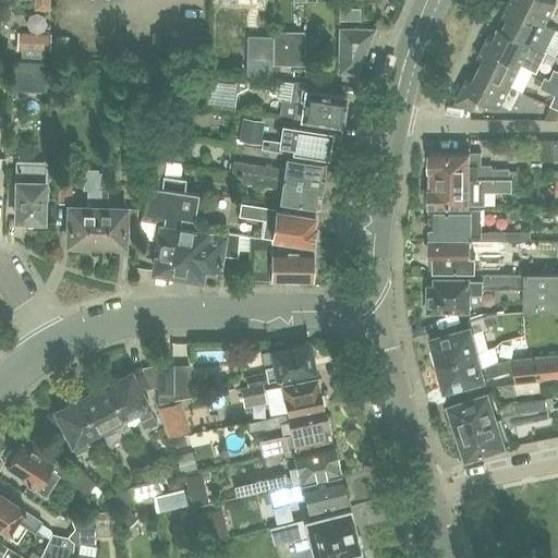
[(48,10),(48,0),(34,0),(35,10),(48,10)]
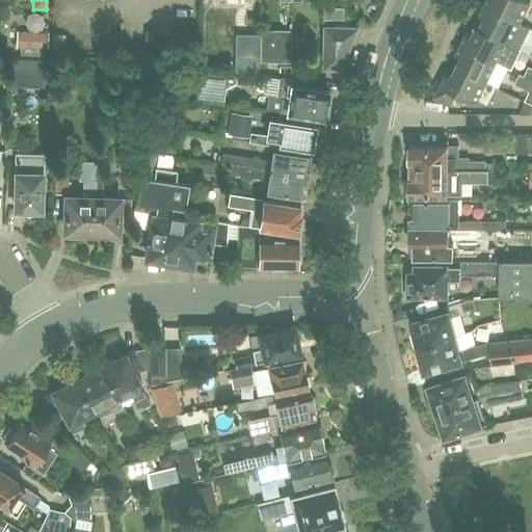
[(486,0),(484,5),(520,23),(530,2),(526,0),(486,0)]
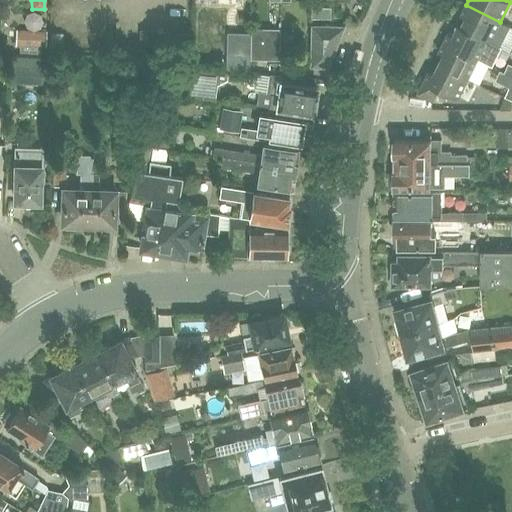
[(458,25),(490,41),(490,42),(499,46),(509,27),(500,22),(466,5),(461,14),(466,17),(461,26),(458,25)]
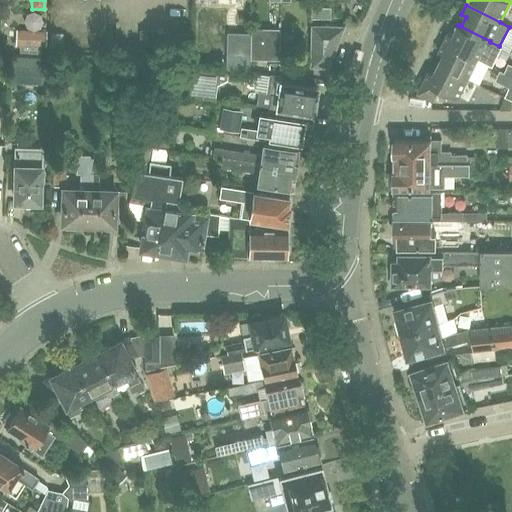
[(329,6),(311,6),(311,17),(329,17),(329,6)]
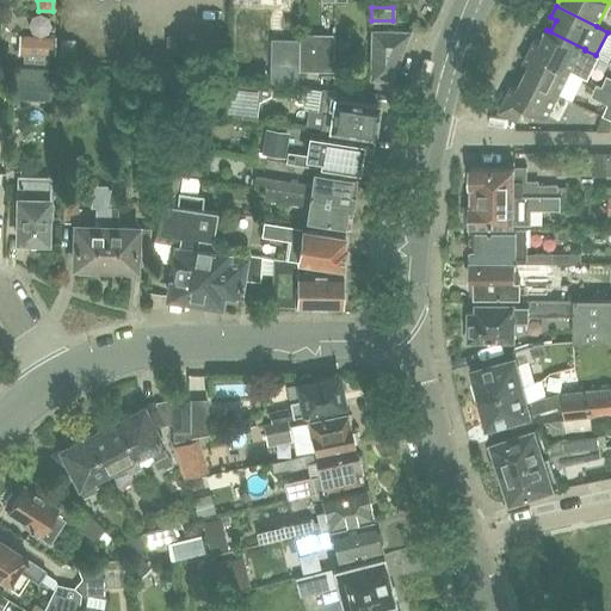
[(56,39),(45,38),(45,30),(20,30),(19,56),(56,57),(56,39)]
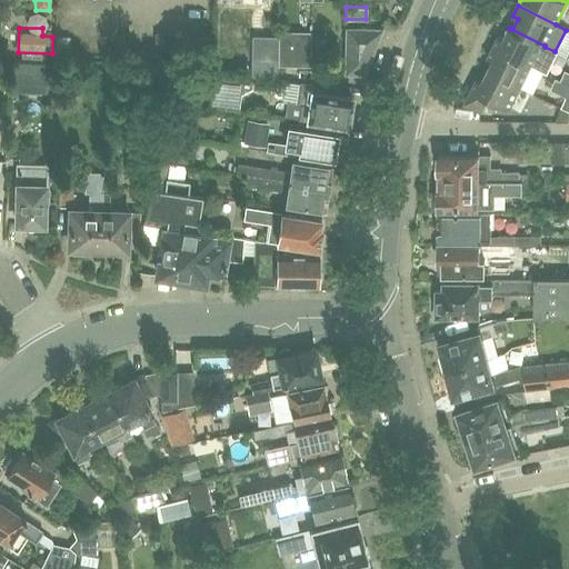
[(498,37),(493,47),(531,66),(541,45),(545,47),(545,46),(509,28),(503,39),(498,37)]
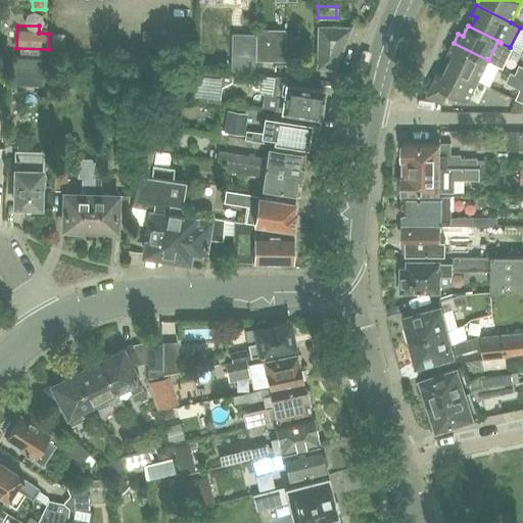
[(350,28),(317,27),(317,67),(334,68),(350,28)]
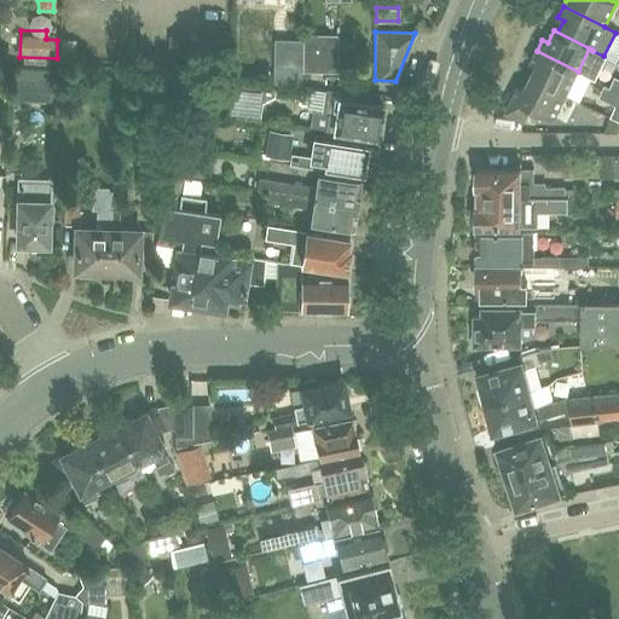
[(302,74),(337,74),(337,51),(302,50),(302,74)]
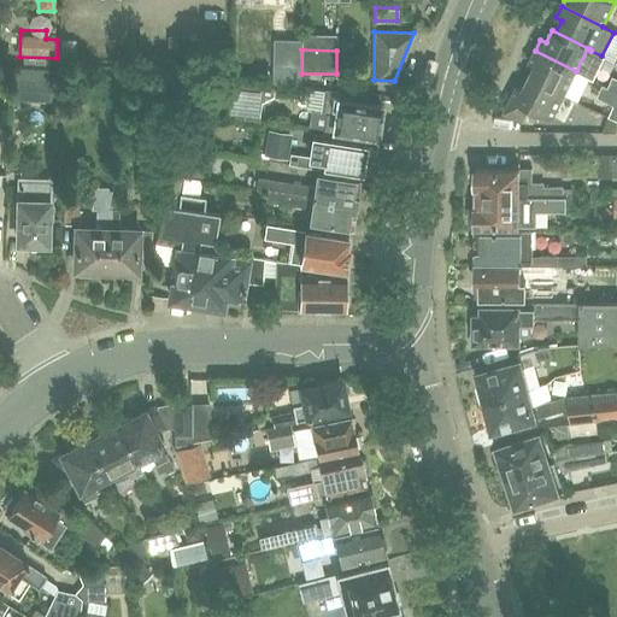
[(535,65),(529,77),(564,94),(576,71),(535,51),(529,62),(535,65)]
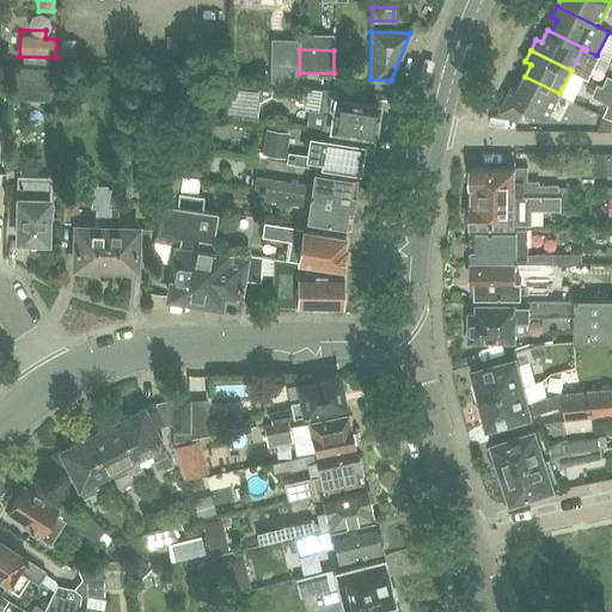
[(50,72),(8,71),(7,99),(49,102),(50,72)]
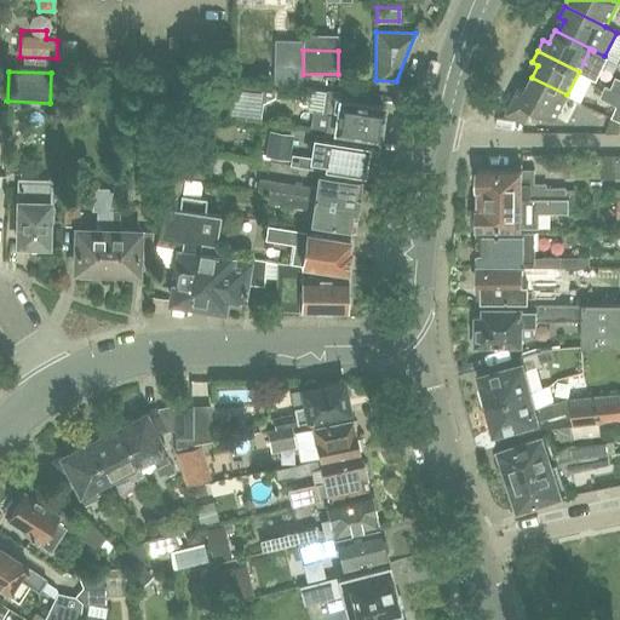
[(567,95),(532,78),(526,90),(520,86),(506,112),(524,120),(530,107),(555,119),(567,95)]
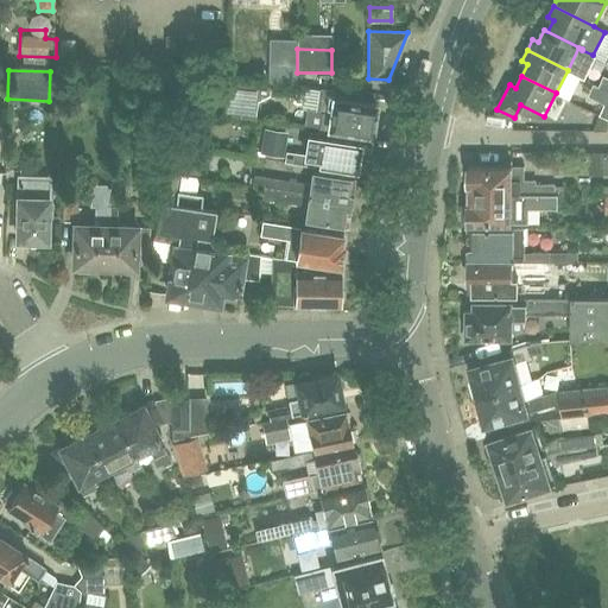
[(257,86),(257,82),(226,82),(226,116),(255,120),(259,102),(271,96),(272,87),(257,86)]
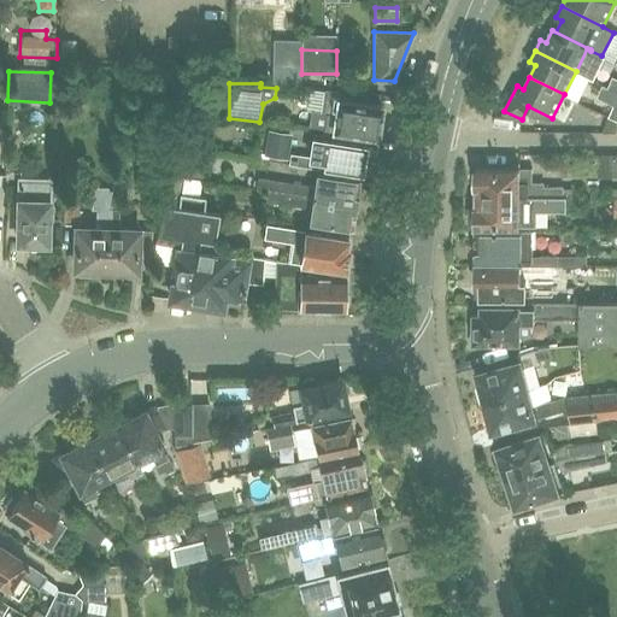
[(322,116),(327,117),(324,129),(376,137),(377,128),(378,128),(380,122),(382,121),(383,113),(381,112),(381,106),(340,100),(341,93),(325,90),(322,116)]
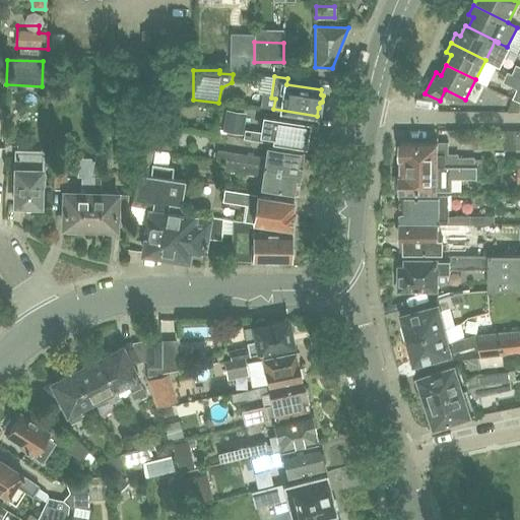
[(243,134),(247,113),(228,110),(223,131),(243,134)]
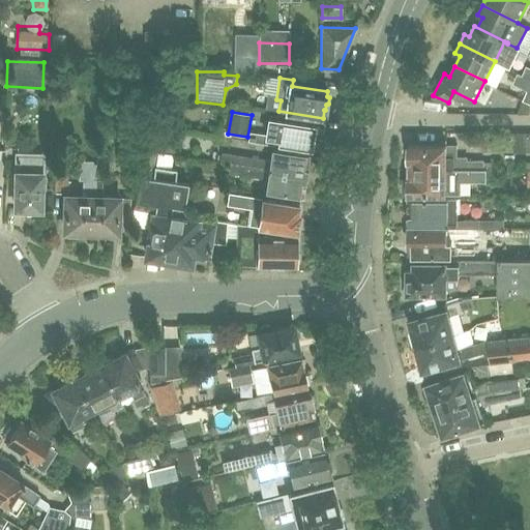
[(249,135),(248,142),(274,146),(274,143),(310,148),(311,143),(317,144),(323,140),(324,134),(320,127),(284,122),(285,118),(270,116),(267,135),(249,133),(249,135)]
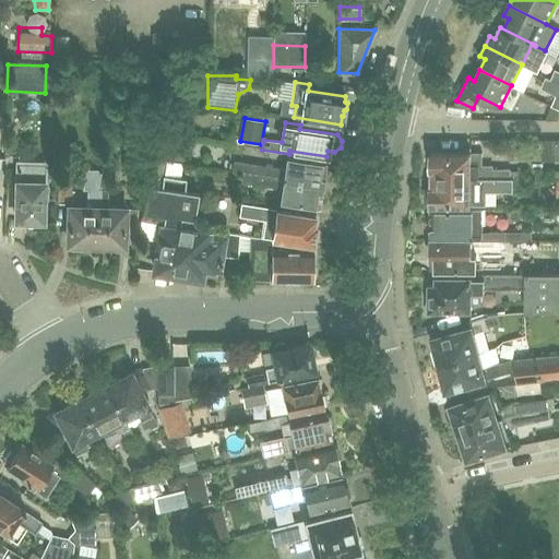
[(558,140),(543,140),(543,161),(558,161),(558,140)]
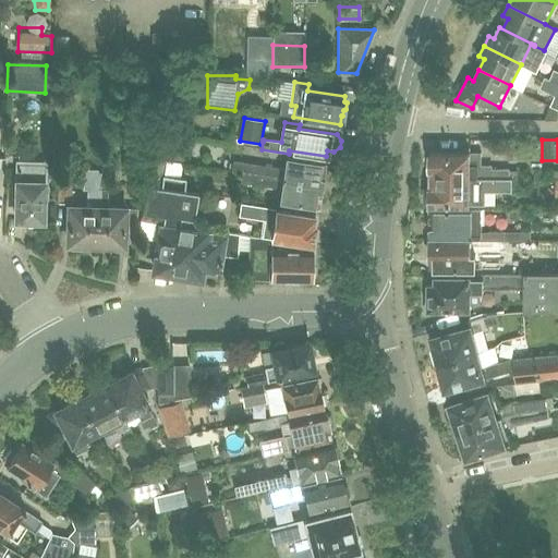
[(481,153),(431,153),(429,169),(431,169),(431,180),(504,181),(511,181),(511,170),(493,170),(493,167),(481,167),(481,153)]
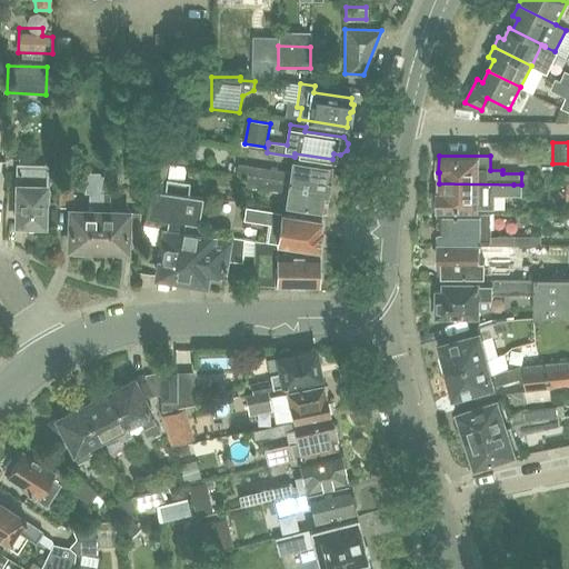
[(241,176),(248,177),(328,188),(331,167),(292,161),(290,172),(242,166),(241,176)]
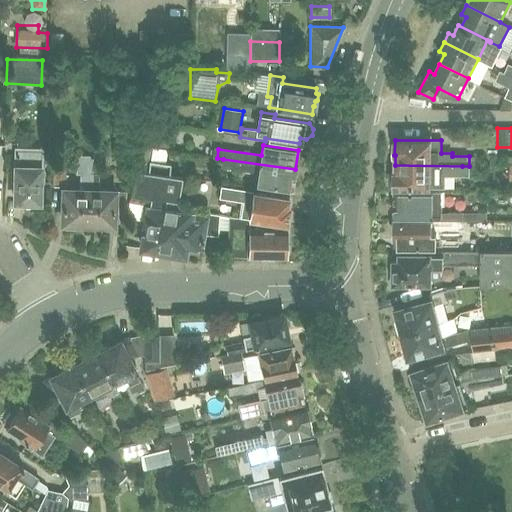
[(140,148),(136,170),(136,171),(149,174),(152,150),(140,148)]
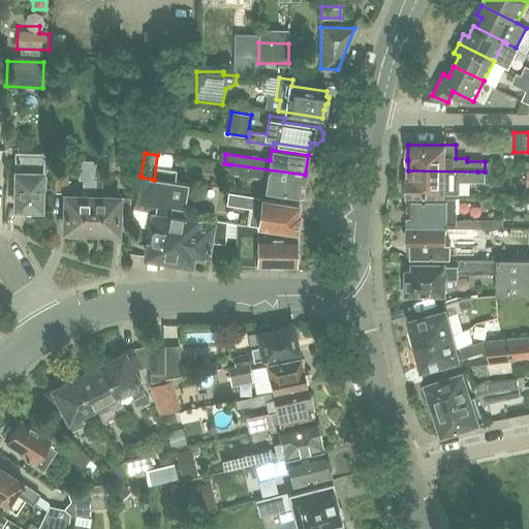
[(40,209),(41,174),(29,174),(29,161),(17,161),(16,208),(26,209),(26,213),(38,213),(38,209),(40,209)]
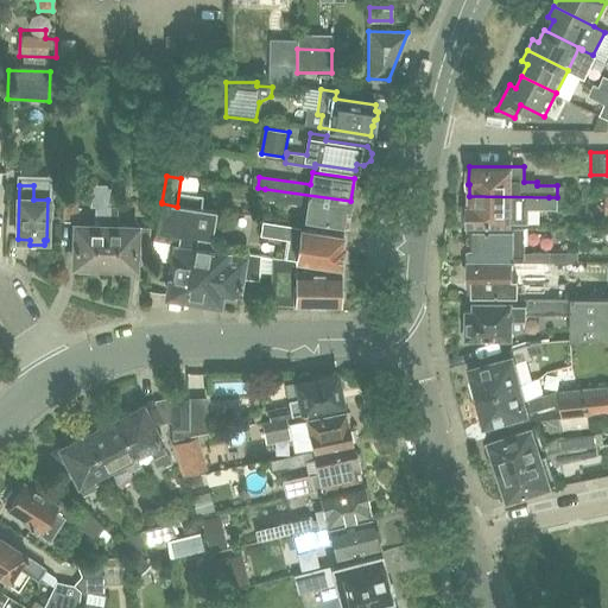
[(92,266),(105,266),(106,207),(109,187),(92,185),(90,209),(95,208),(95,219),(99,219),(99,226),(75,226),(74,265),(77,265),(76,270),(92,270),(92,266)]
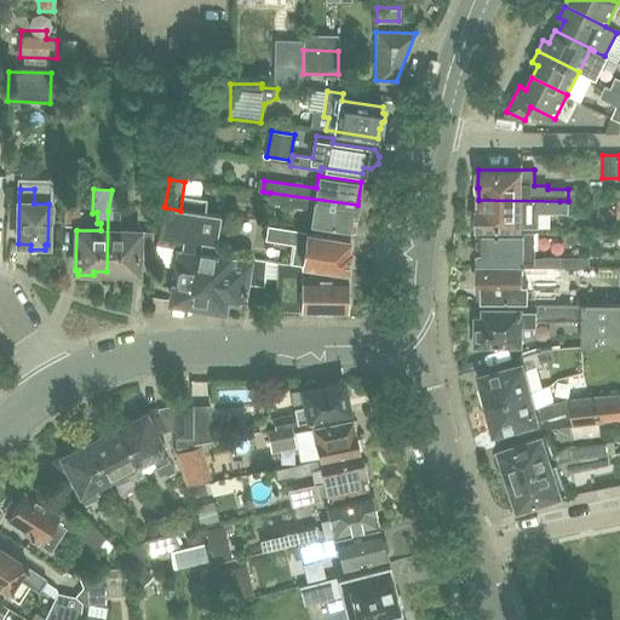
[(357,205),(270,193),(268,204),(313,211),(310,223),(354,230),(357,205)]
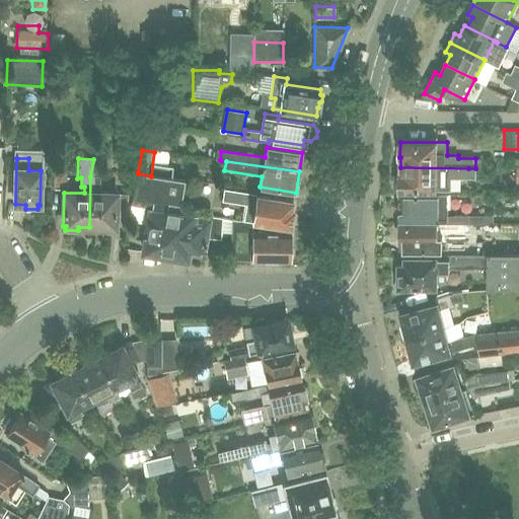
[(399,191),(438,191),(448,192),(448,177),(468,175),(468,168),(400,167),(400,174),(399,174),(399,176),(395,176),(395,189),(399,189),(399,191)]
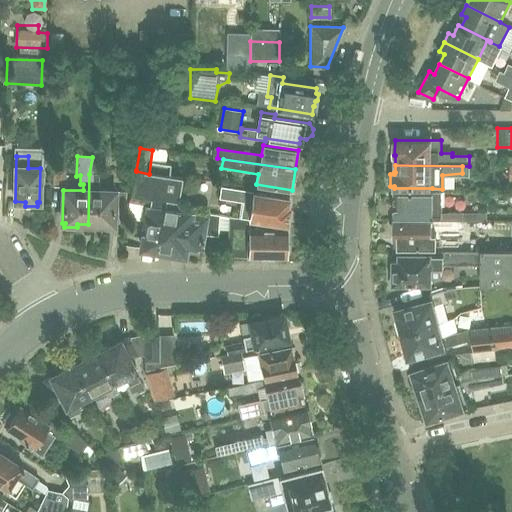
[(189,216),(190,211),(178,209),(183,179),(135,172),(130,202),(148,206),(141,249),(183,255),(184,250),(198,252),(204,218),(189,216)]
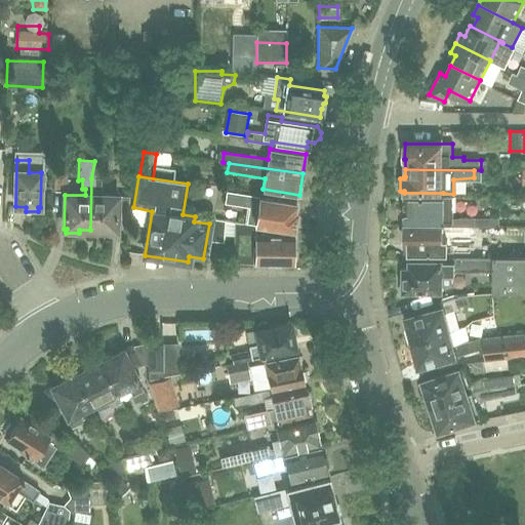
[(91,178),(90,230),(101,230),(101,234),(114,234),(114,231),(116,231),(117,216),(125,216),(126,196),(97,195),(97,190),(102,190),(102,178),(91,178)]
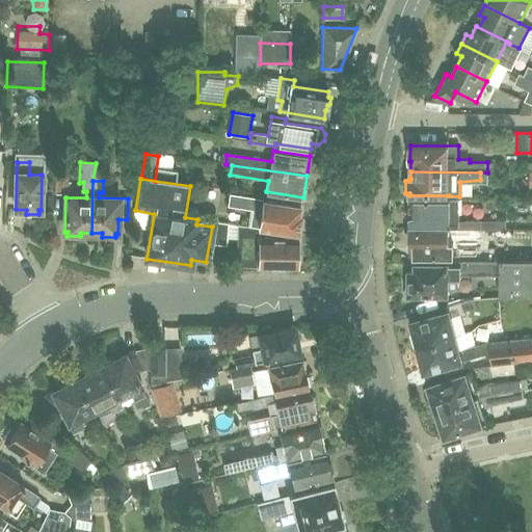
[(302,228),(303,221),(300,218),(301,214),(298,214),(300,205),(231,194),(229,206),(250,210),(248,225),(250,225),(295,233),(298,233),(298,230),(302,228)]
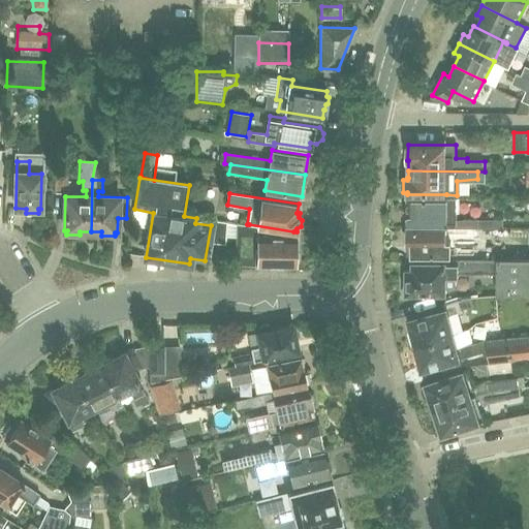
[(457,214),(458,199),(408,198),(408,214),(407,214),(407,224),(456,225),(456,228),(488,228),(488,220),(456,220),(456,214),(457,214)]
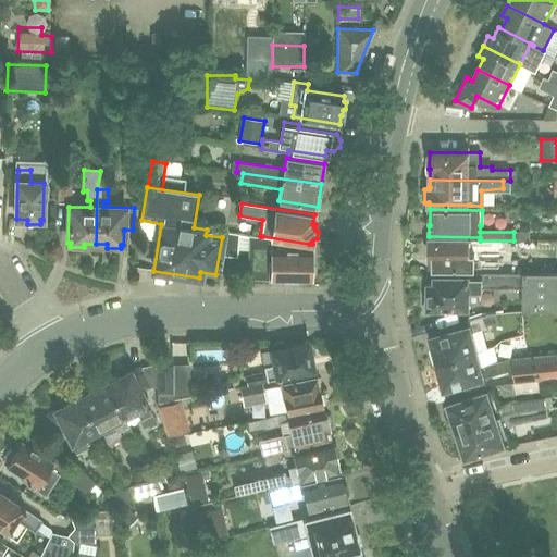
[(309,252),(309,244),(262,236),(262,237),(249,236),(248,279),(273,279),(273,283),(283,283),(312,280),(312,276),(314,274),(314,267),(312,264),(312,252),(309,252)]
